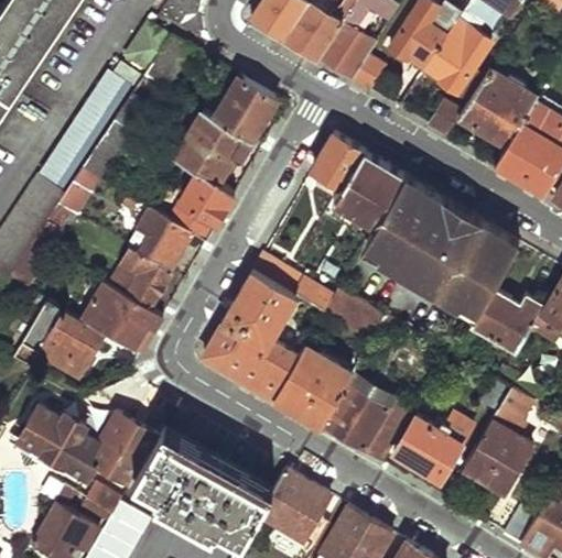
[(2,0),(0,3),(0,109),(73,0),(2,0)]
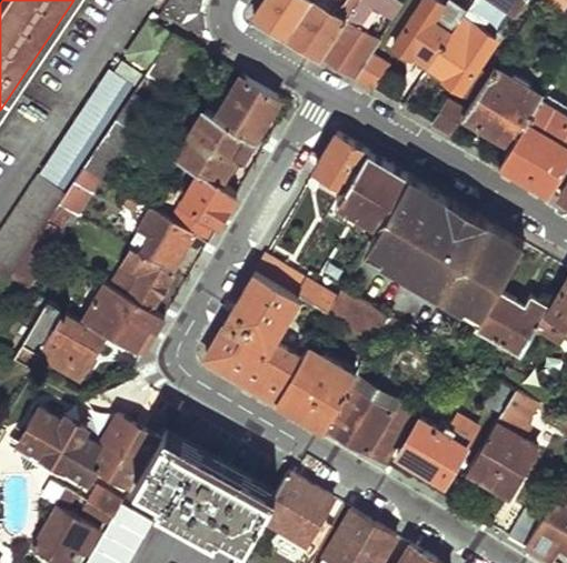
[(269,30),(286,40),(310,1),(310,0),(265,0),(251,20),(269,30)]
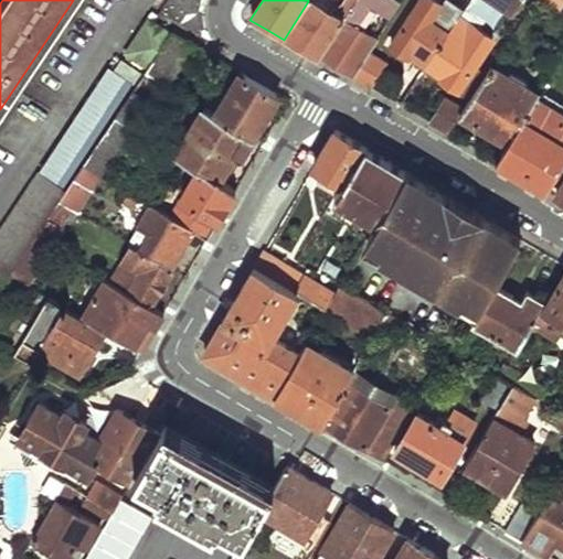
[(300,50),(317,60),(353,0),(336,0),(328,14),(308,1),(284,40),(300,50)]
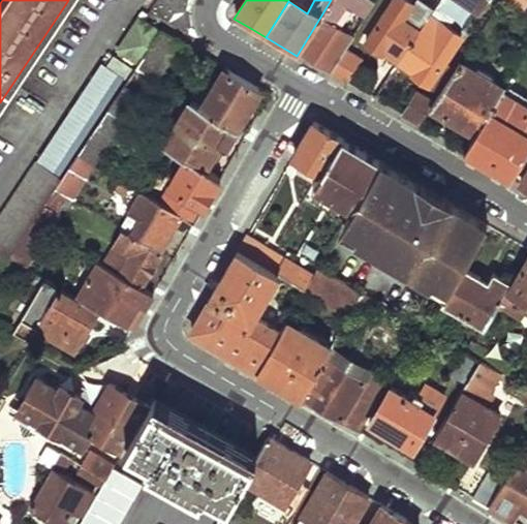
[(367,0),(331,0),(297,56),(313,65),(329,74),(344,50),(351,38),(331,27),(347,0),(349,0),(369,10),(373,3),(367,0)]
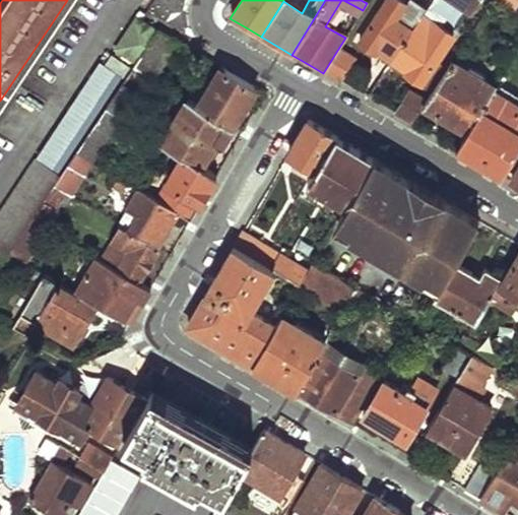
[(397,0),(386,0),(360,42),(374,52),(376,49),(382,53),(392,60),(418,20),(422,15),(409,7),(402,16),(399,14),(405,5),(397,0)]
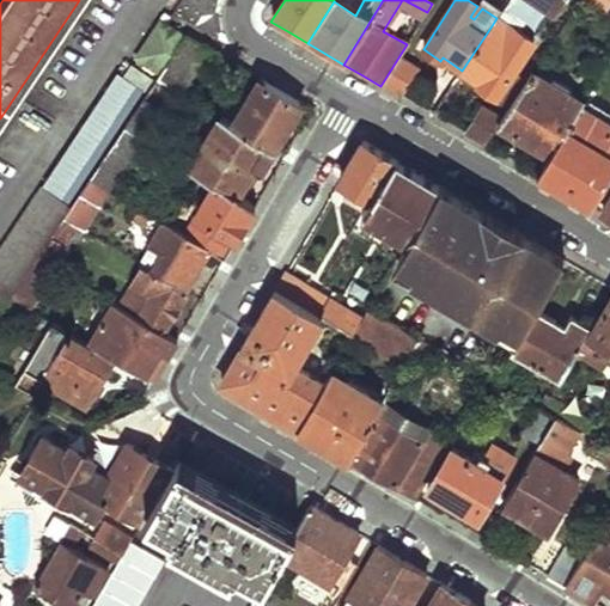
[(531,0),(556,14),(566,0),(531,0)]
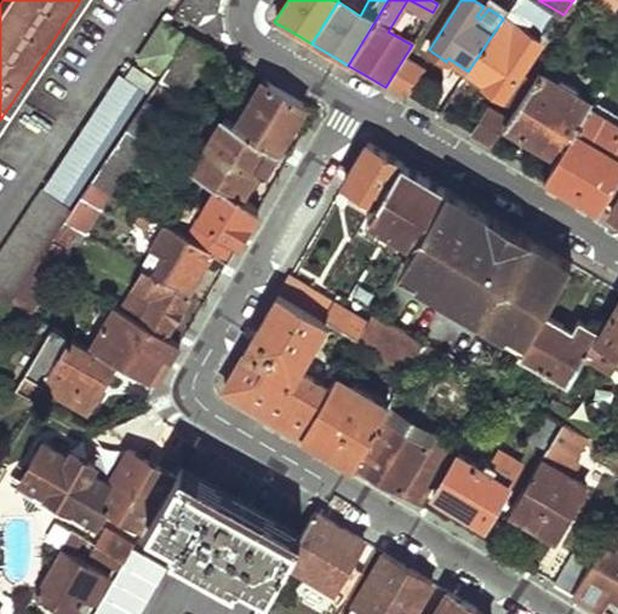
[(617,0),(594,0),(617,15),(617,0)]
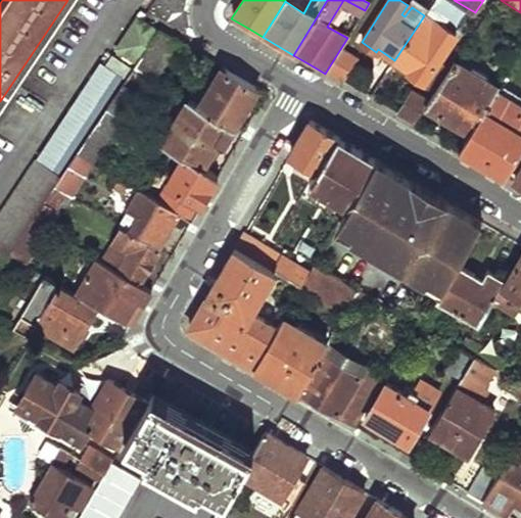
[(424,15),(421,20),(435,32),(439,27),(424,15)]
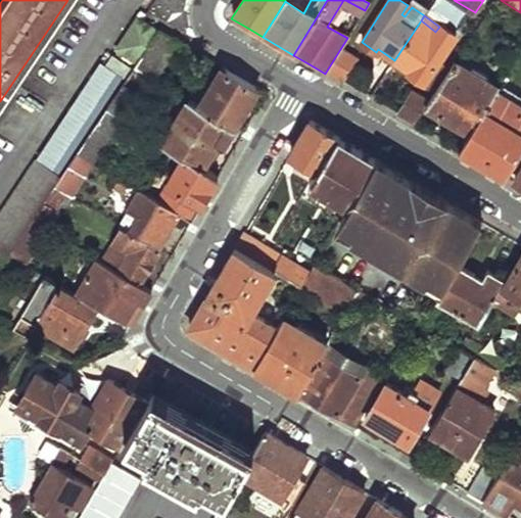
[(421,20),(394,60),(409,69),(407,75),(423,85),(455,37),(439,27),(435,32),(421,20)]
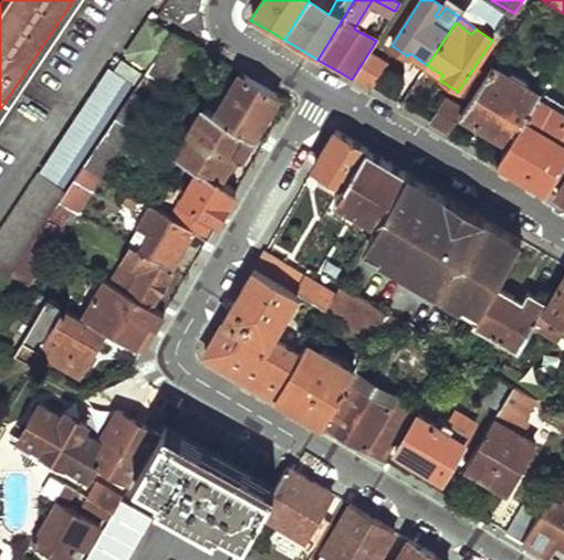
[(145,75),(165,88),(174,74),(177,76),(195,49),(171,34),(145,75)]
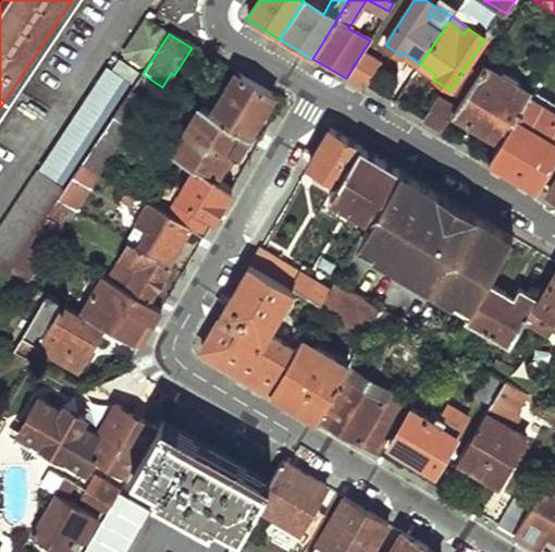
[(346,78),(361,88),(378,62),(362,52),(346,78)]
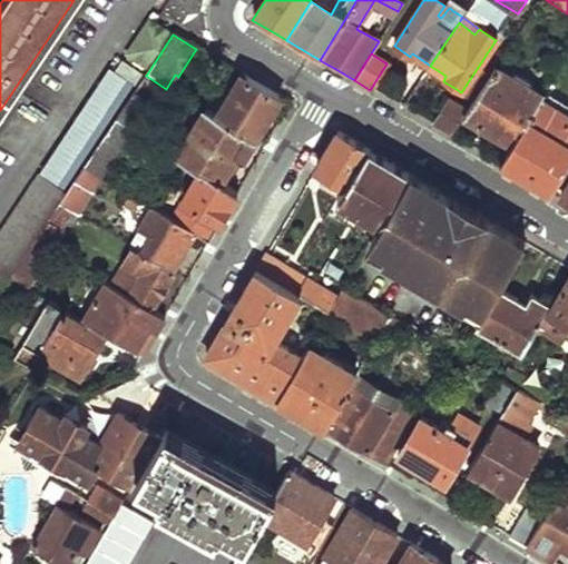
[(419,58),(415,62),(427,70),(430,66),(419,58)]
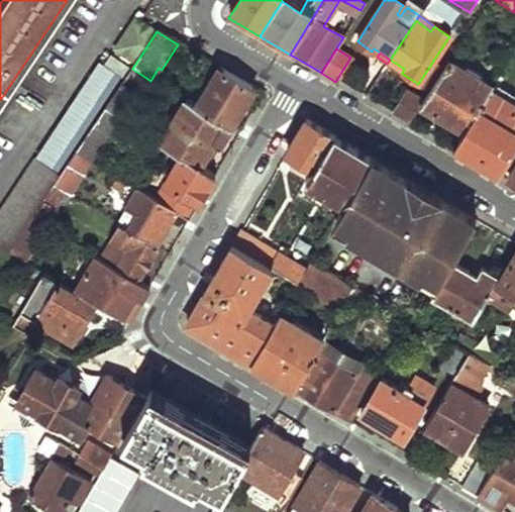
[(422,102),(419,107),(464,134),(483,101),(492,89),(447,62),(422,102)]
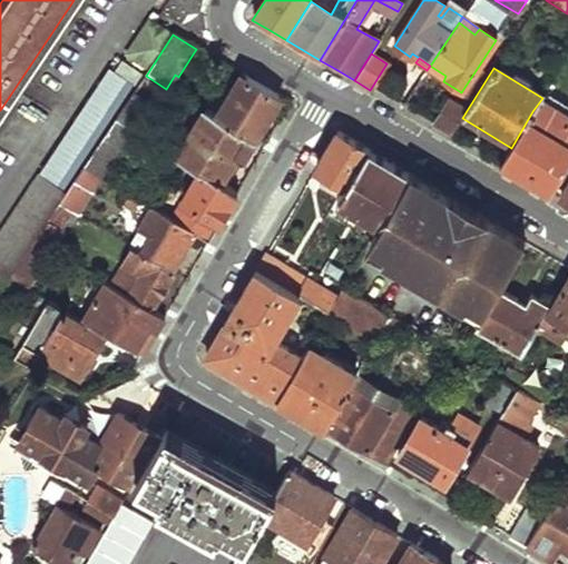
[(67,188),(125,82),(100,69),(43,176),(67,188)]
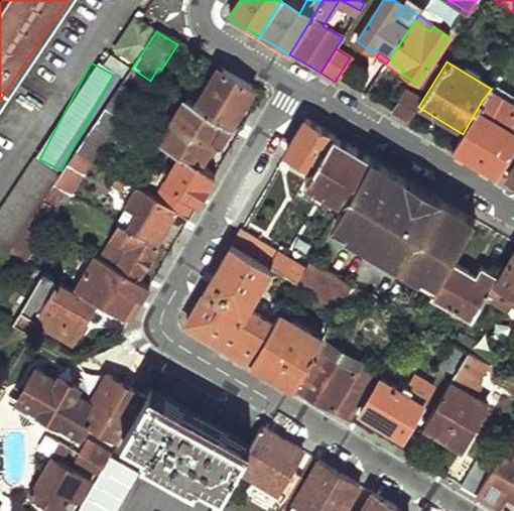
[(196,109),(195,112),(228,132),(253,91),(218,69),(196,109)]
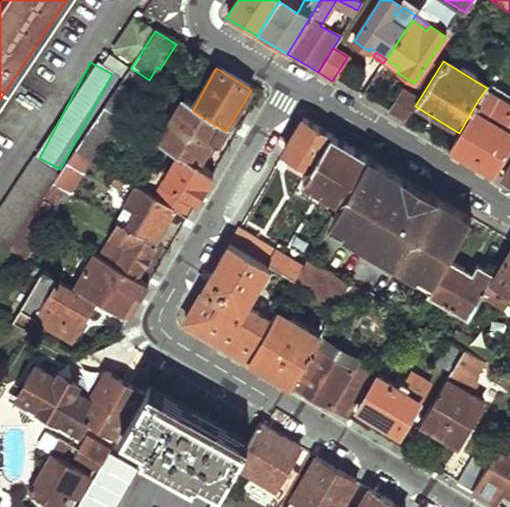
[(102,110),(117,119),(132,96),(119,86),(102,110)]
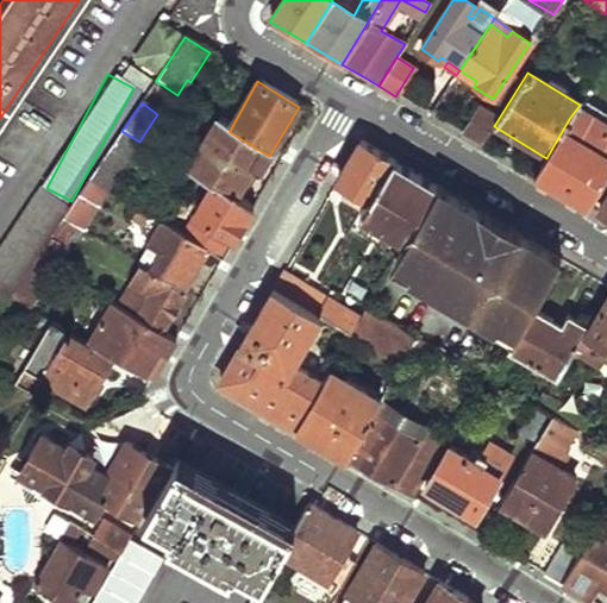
[(480,108),(463,137),(481,148),(494,126),(498,120),(480,108)]
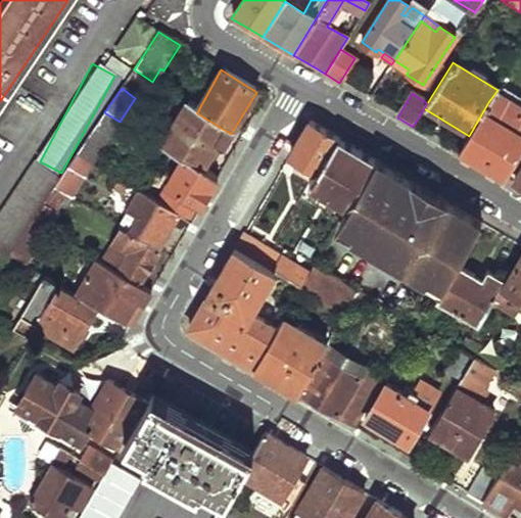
[(457,153),(503,181),(520,151),(520,122),(488,102),(469,136),(457,153)]
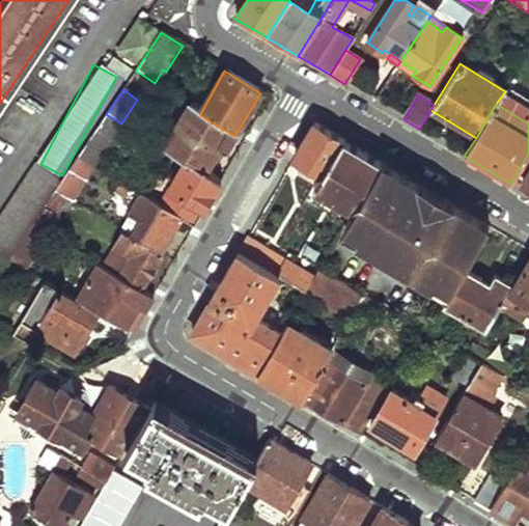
[(189,105),(162,148),(186,164),(185,165),(202,176),(204,174),(217,154),(222,158),(234,136),(200,115),(201,112),(189,105)]
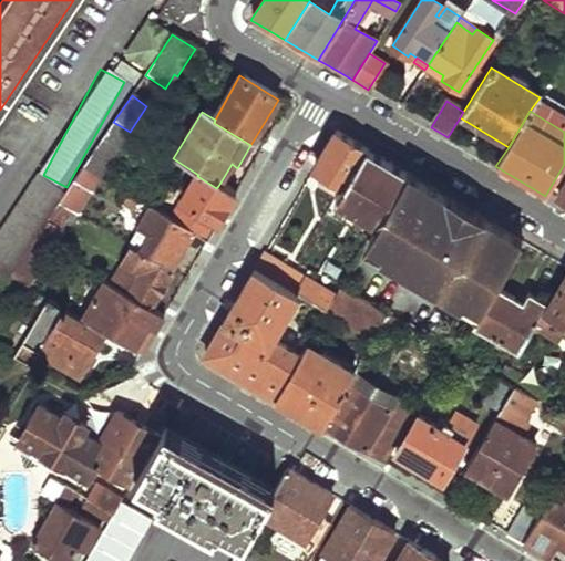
[(83,167),(106,182),(116,167),(122,169),(136,145),(125,137),(130,132),(113,122),(83,167)]
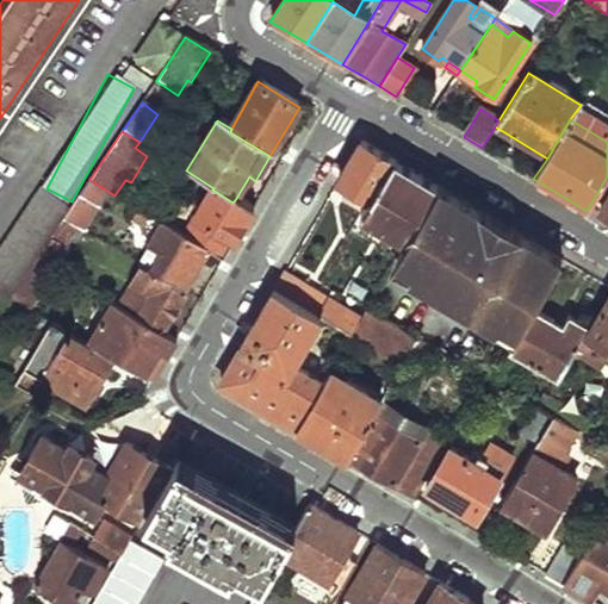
[(352,160),(337,184),(368,204),(395,161),(363,142),(352,160)]
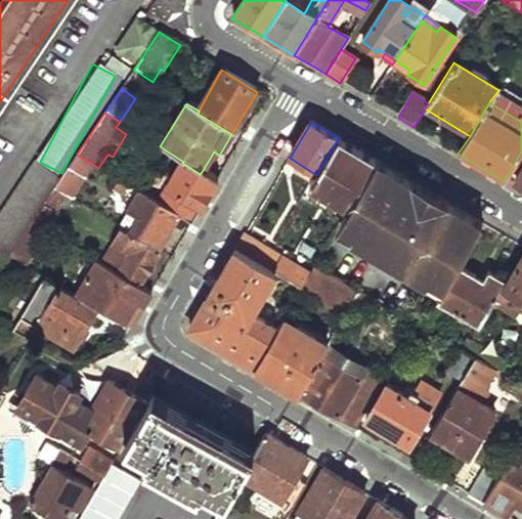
[(316,175),(310,185),(347,208),(375,161),(357,149),(339,138),(316,175)]
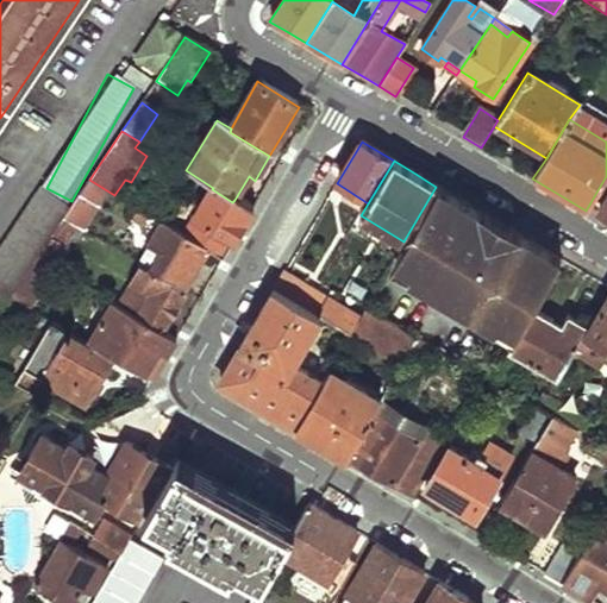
[(63,219),(89,234),(114,195),(89,180),(69,209),(63,219)]
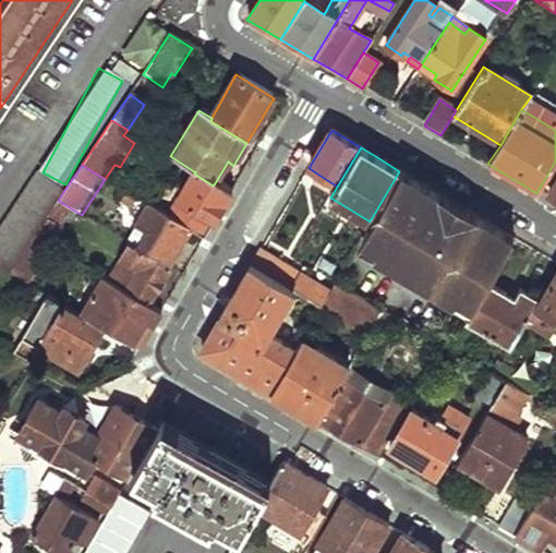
[(370,221),(363,232),(379,242),(376,248),(472,307),(486,284),(512,240),(456,205),(399,171),(370,221)]
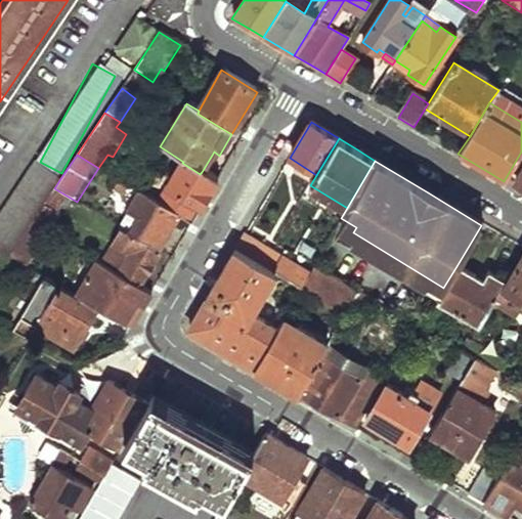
[(182,163),(157,205),(176,218),(190,226),(203,205),(217,181),(202,172),(200,174),(182,163)]
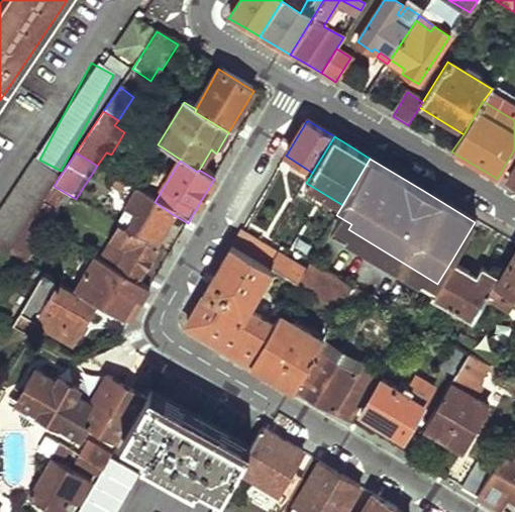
[(36,163),(0,216),(0,266),(18,238),(31,219),(54,186),(59,178),(36,163)]
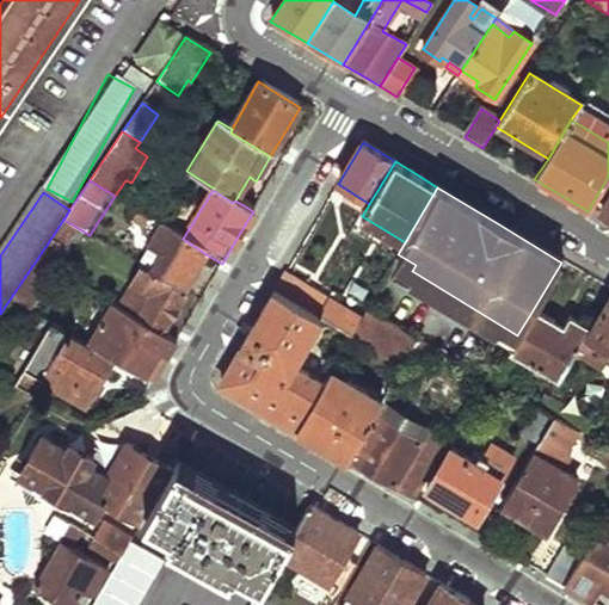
[(139,211),(133,221),(141,227),(148,217),(139,211)]
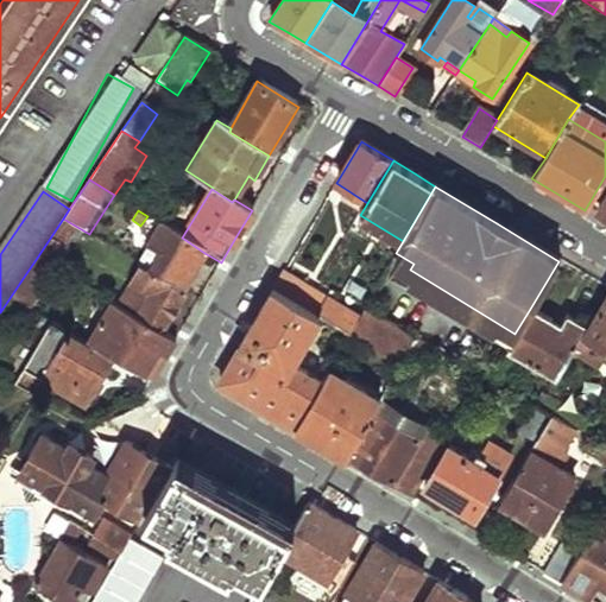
[(37,258),(46,263),(64,274),(89,234),(63,219),(37,258)]
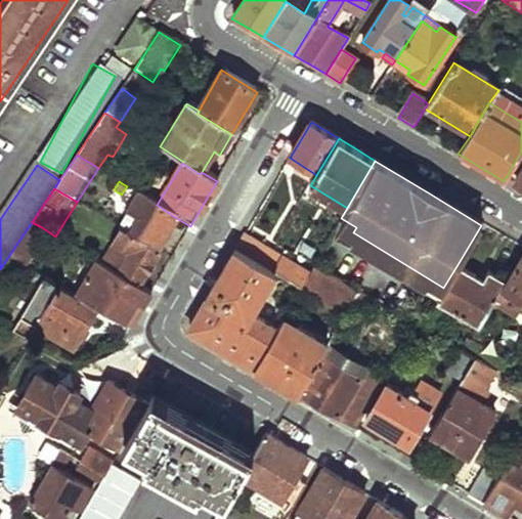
[(136,216),(125,234),(156,255),(176,218),(157,205),(154,203),(136,192),(126,210),(136,216)]
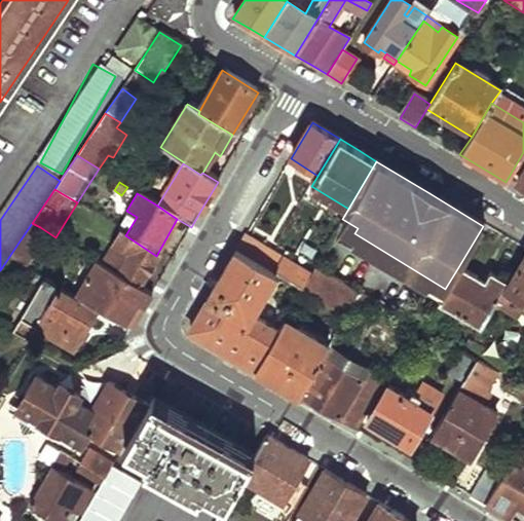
[(358,228),(342,219),(339,225),(354,233),(358,228)]
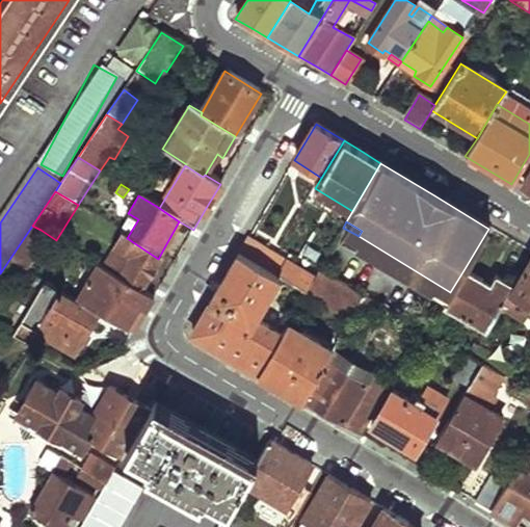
[(32,226),(19,245),(27,252),(41,230),(32,226)]
